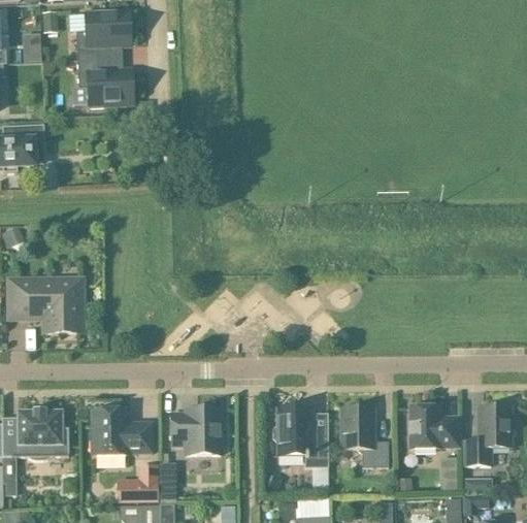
[(86,30),(76,30),(77,59),(107,57),(106,44),(130,43),(129,10),(101,11),(100,8),(86,9),(86,30)]
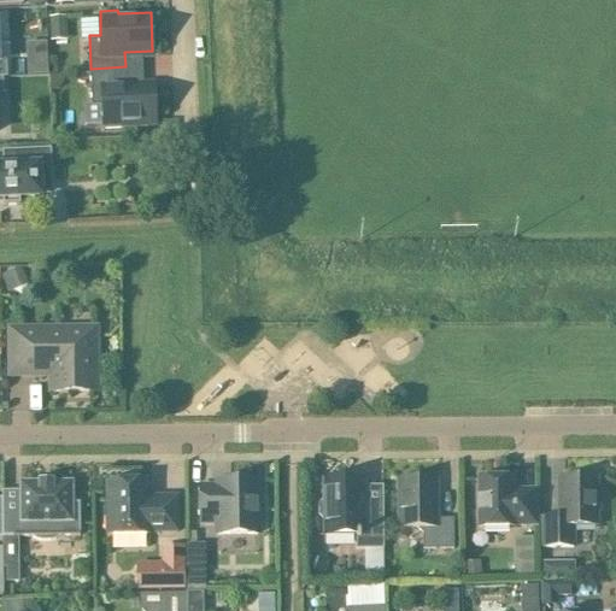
[(125,66),(91,69),(93,101),(104,100),(105,124),(122,124),(122,121),(154,119),(153,80),(125,81),(125,66)]
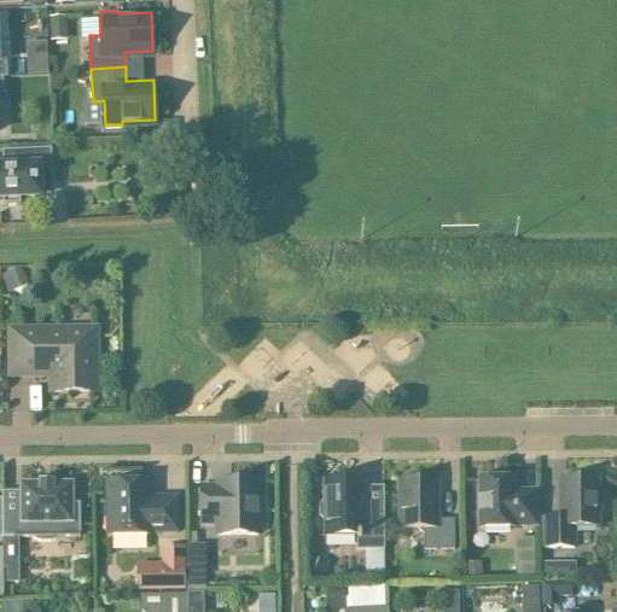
[(21,200),(21,193),(42,193),(41,175),(52,175),(51,144),(15,146),(15,161),(0,162),(0,194),(3,194),(4,200),(21,200)]
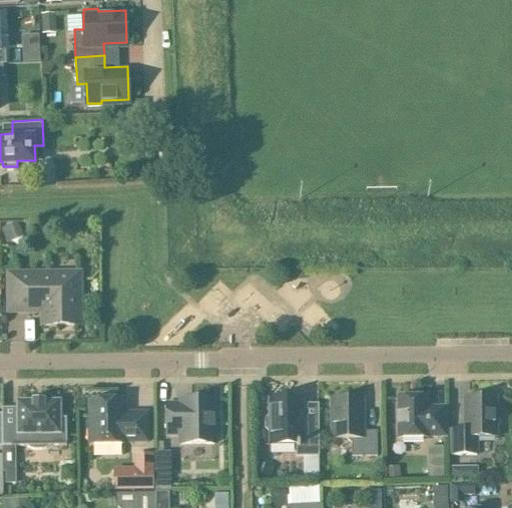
[(8,239),(24,232),(18,218),(1,225),(8,239)]
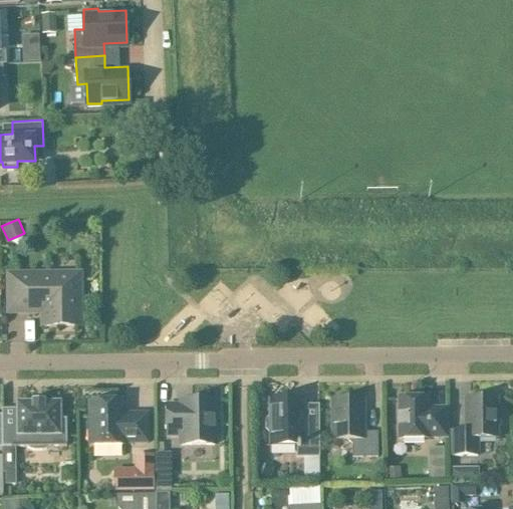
[(78,322),(78,285),(82,285),(82,268),(65,268),(65,272),(11,272),(11,305),(39,305),(45,311),(45,322),(78,322)]
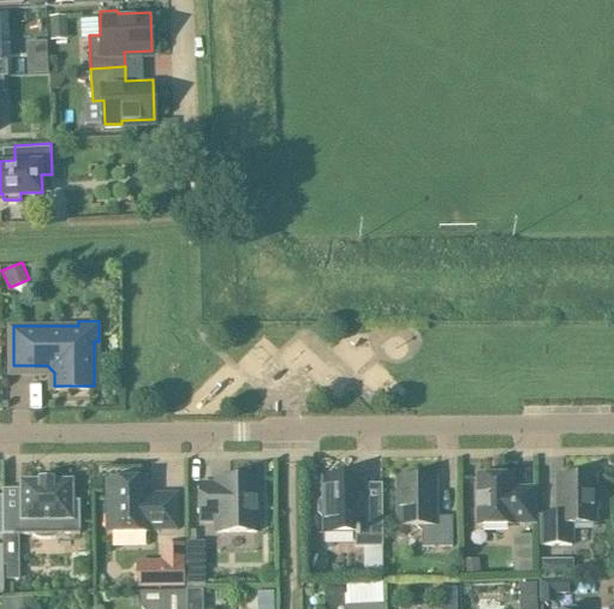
[(542,541),(572,541),(572,524),(577,519),(595,519),(595,471),(559,471),(559,511),(542,511),(542,541)]
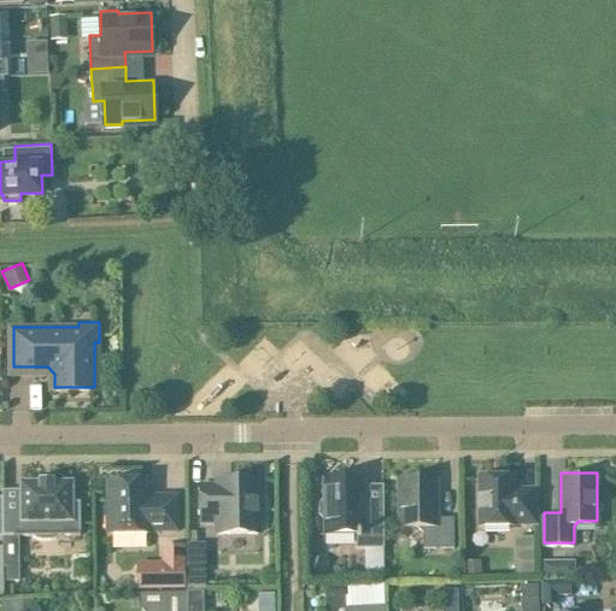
[(438,513),(436,474),(400,475),(400,523),(418,523),(424,528),(424,544),(455,544),(455,513),(438,513)]
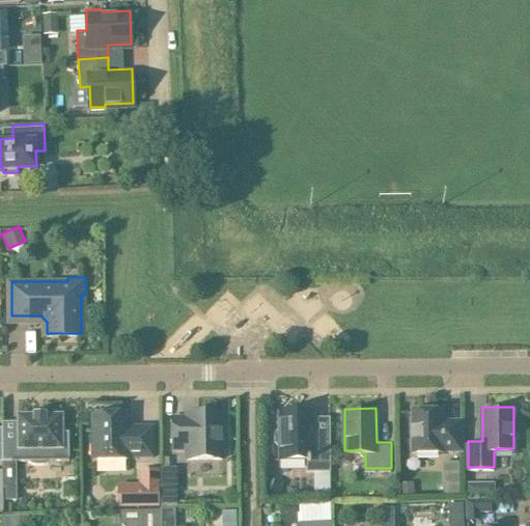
[(443,418),(443,408),(413,408),(413,449),(443,449),(443,448),(462,447),(462,417),(443,418)]
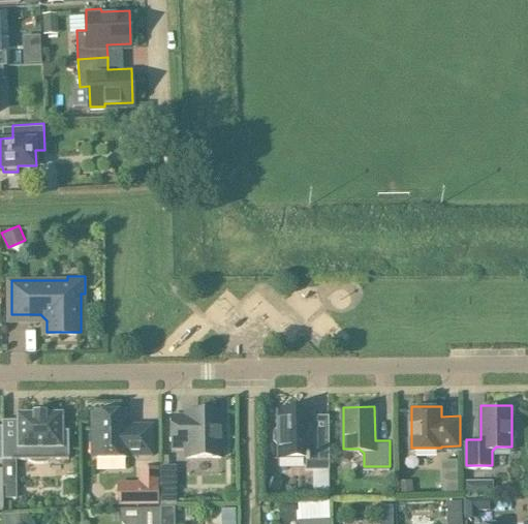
[(314,435),(313,407),(278,407),(278,425),(275,428),(275,437),(278,441),(278,455),(290,455),(293,458),(302,458),(305,461),(305,466),(330,466),(330,435),(314,435)]
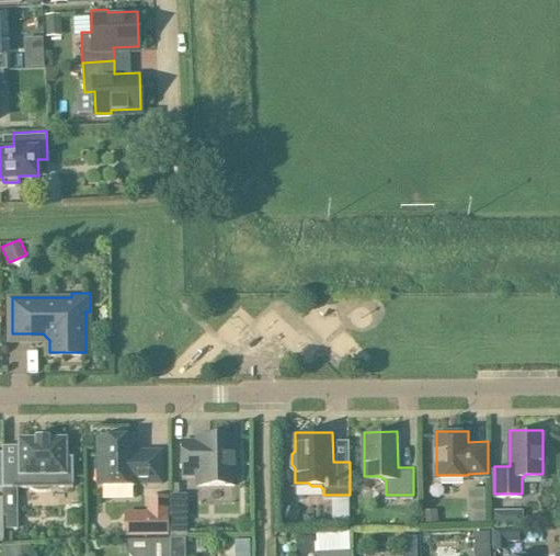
[(235,481),(235,433),(198,433),(198,439),(183,439),(183,469),(198,469),(198,481),(235,481)]
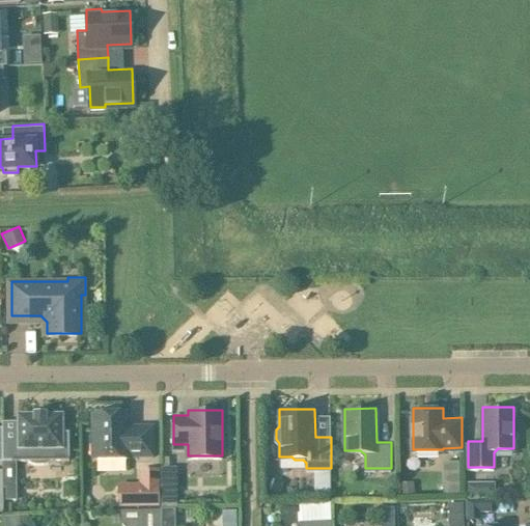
[(62,428),(62,411),(19,412),(20,441),(3,441),(3,458),(27,458),(32,461),(37,462),(46,462),(50,460),(53,457),(70,457),(70,428),(62,428)]
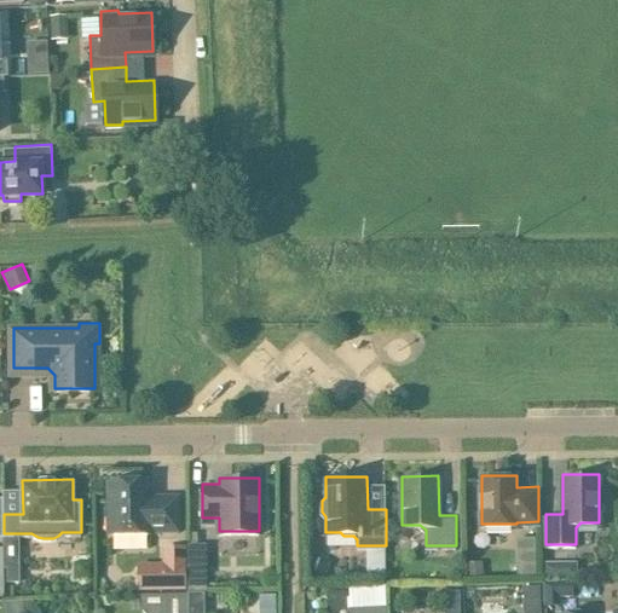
[(150,493),(150,479),(108,479),(109,531),(151,531),(150,528),(179,528),(178,493),(150,493)]
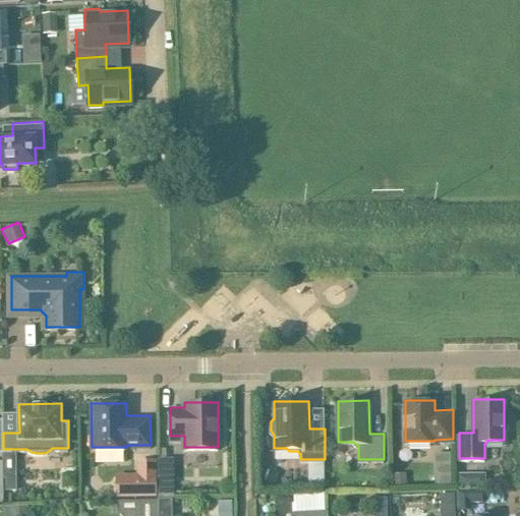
[(264,465),(257,483),(271,488),(277,470),(264,465)]
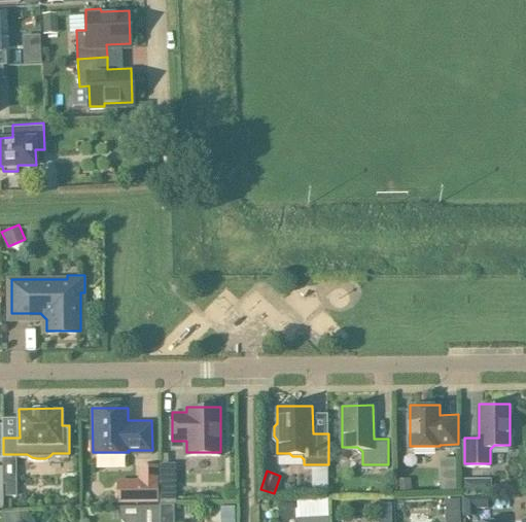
[(139,498),(159,498),(159,475),(139,475),(139,498)]
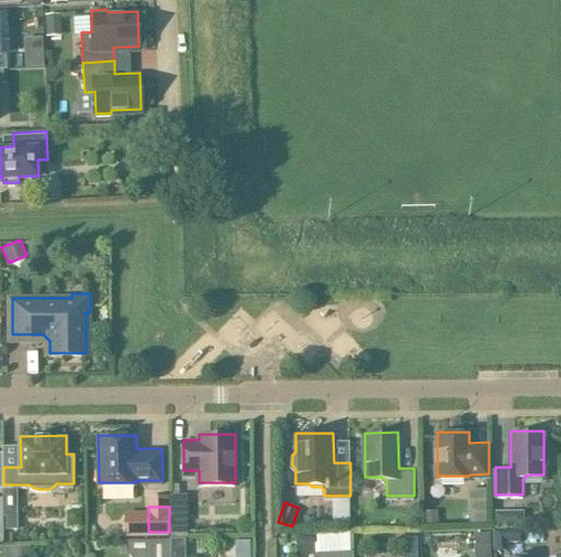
[(19,527),(19,509),(7,509),(7,527),(19,527)]
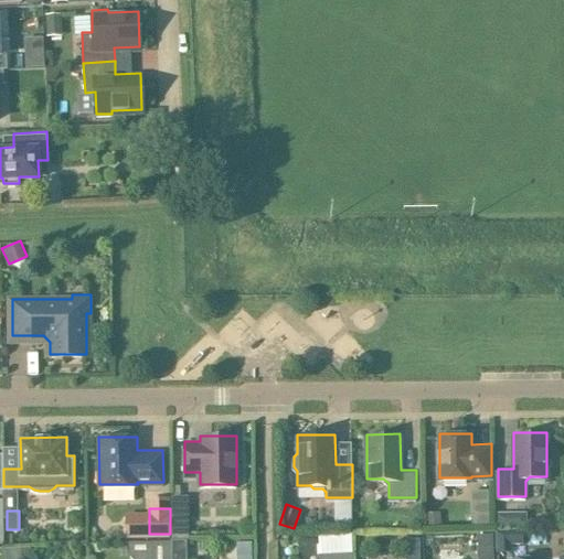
[(428,525),(439,525),(439,511),(428,512),(428,525)]
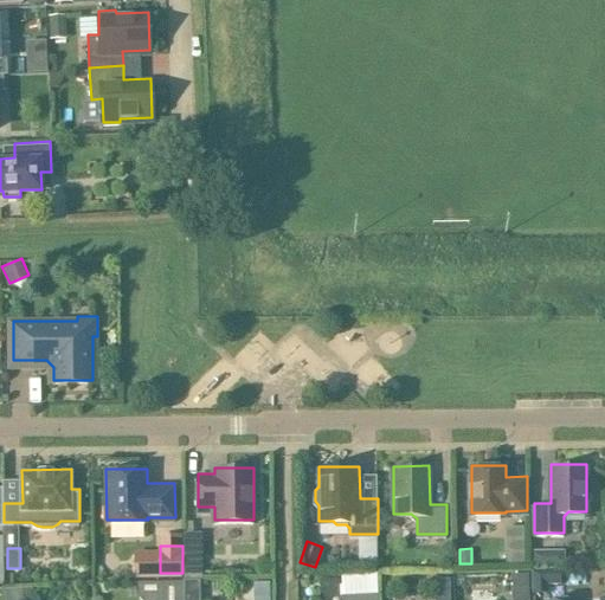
[(525,561),(525,549),(506,549),(506,561),(525,561)]
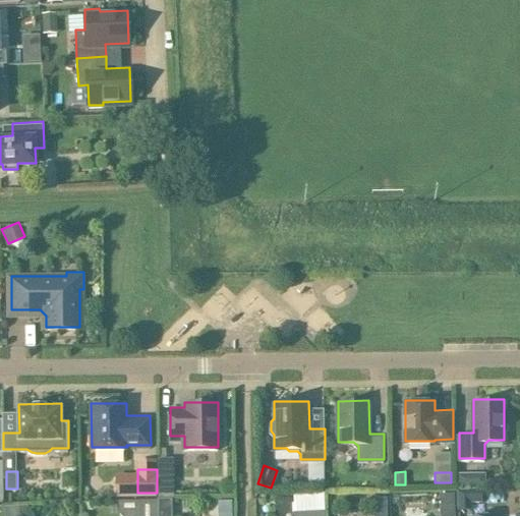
[(158,474),(158,490),(171,490),(171,474),(158,474)]
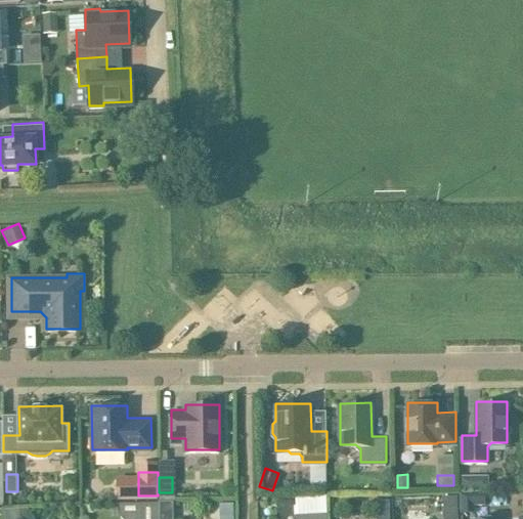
[(461,511),(475,511),(475,503),(485,503),(485,488),(460,489),(461,511)]
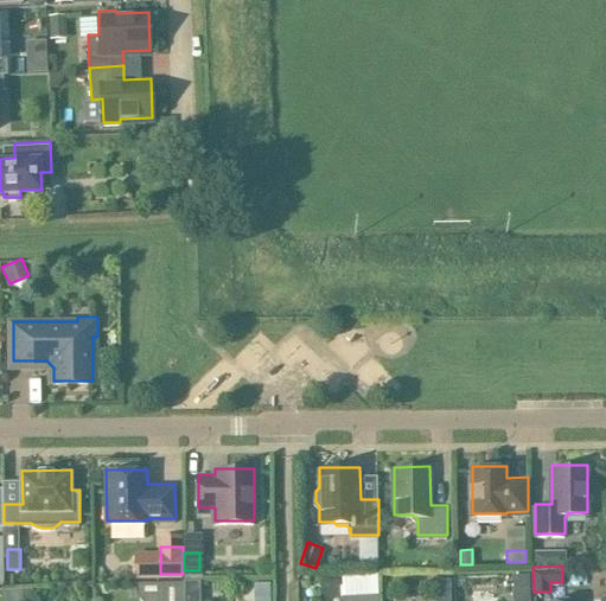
[(378,600),(378,592),(378,569),(368,569),(369,592),(342,593),(342,600),(378,600)]
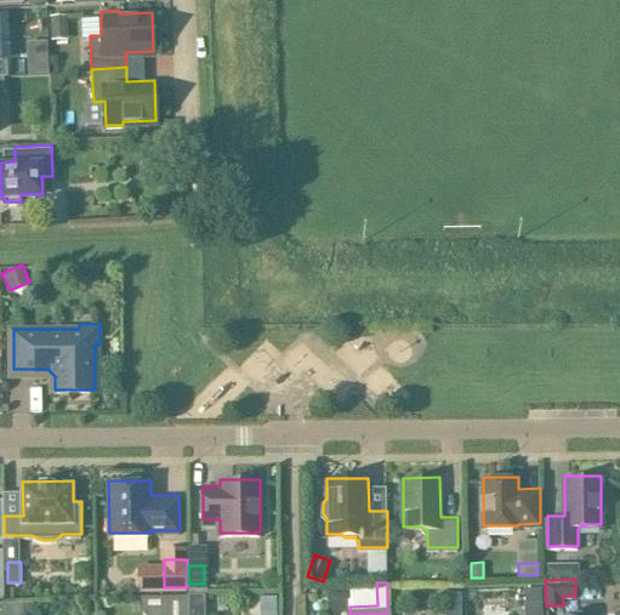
[(529,599),(541,599),(540,585),(528,586),(529,599)]
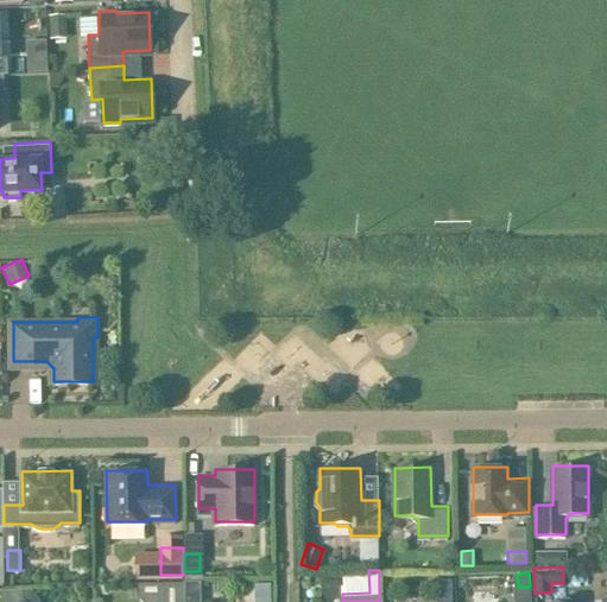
[(184,578),(184,601),(201,601),(201,577),(184,578)]
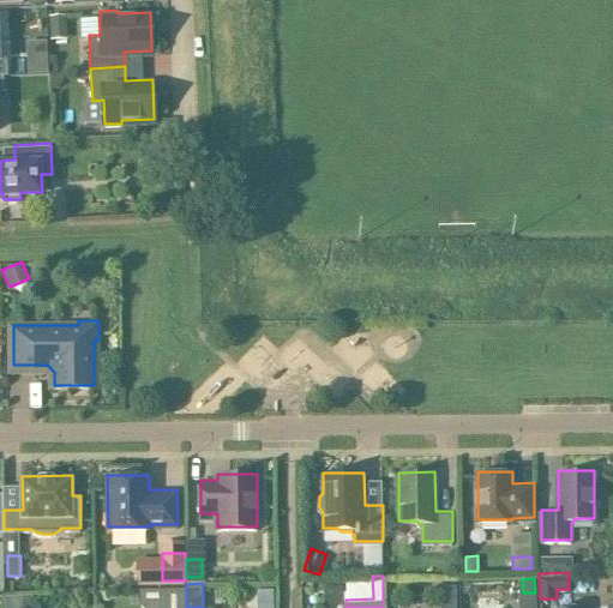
[(186,607),(186,584),(140,585),(140,600),(148,607),(186,607)]
